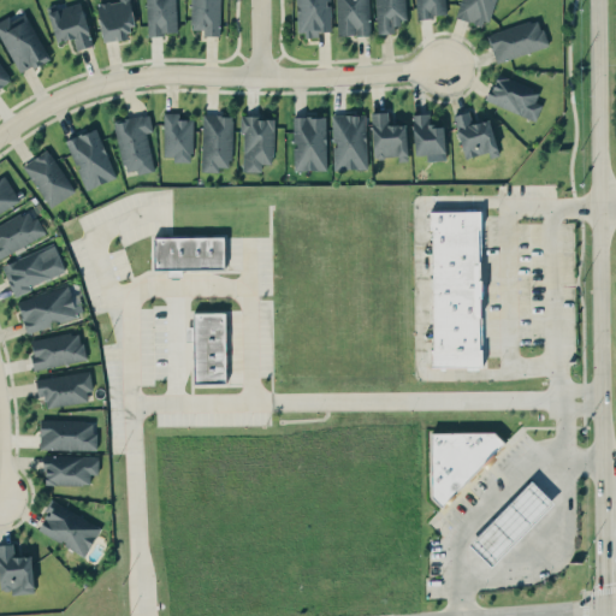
[(118,0),(119,0),(98,4),(102,41),(126,39),(126,29),(134,28),(130,0),(118,0)]
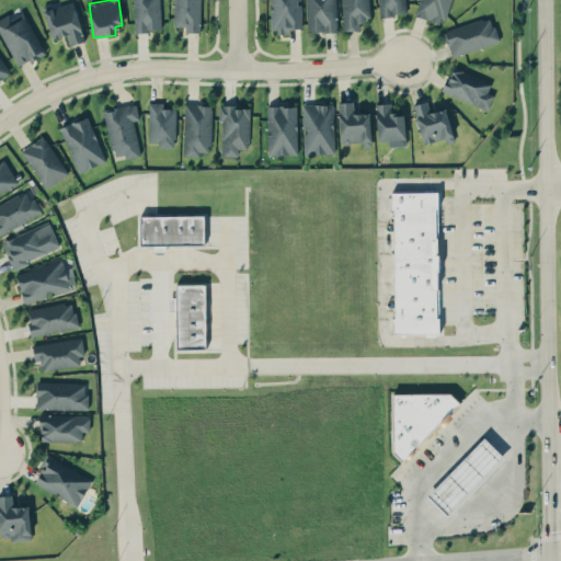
[(159,0),(133,0),(134,31),(161,30),(159,0)]
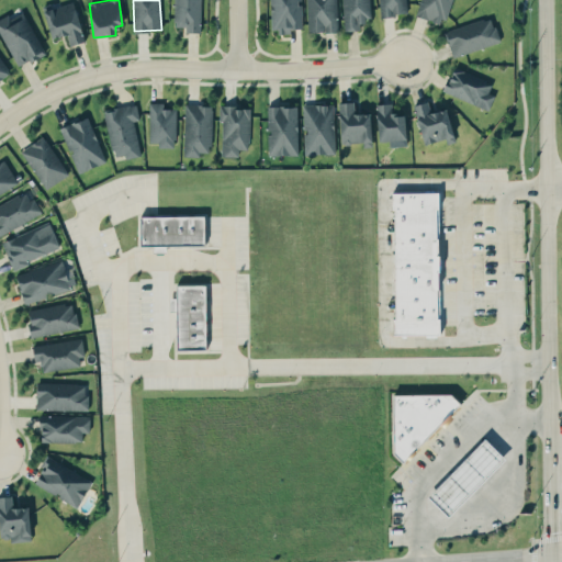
[(200,32),(200,0),(173,0),(173,26),(186,26),(186,32),(200,32)]
